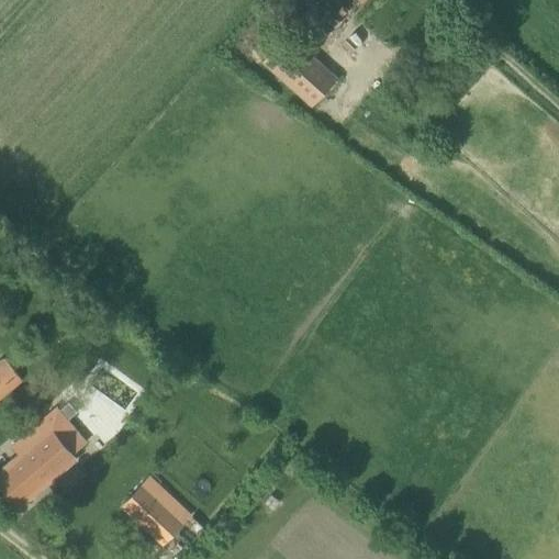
[(301,0),(295,7),(325,38),(367,0),(301,0)]
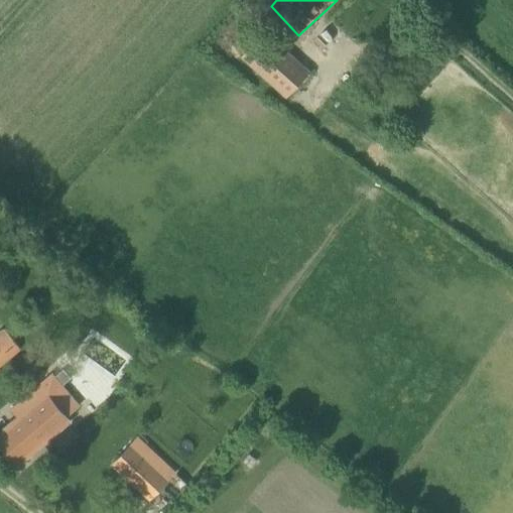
[(265,34),(242,60),(288,101),(311,75),(265,34)]
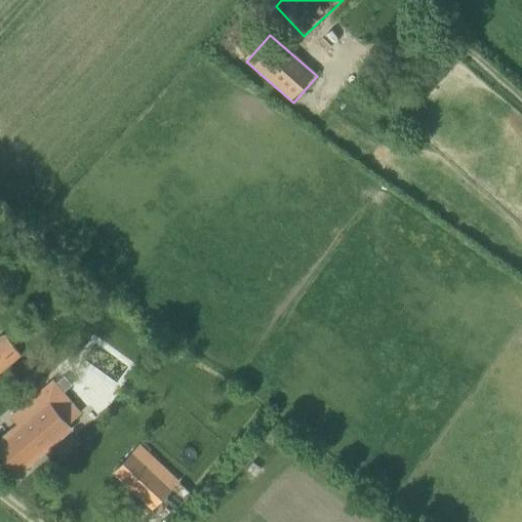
[(0,373),(24,356),(4,329),(0,332),(0,373)]
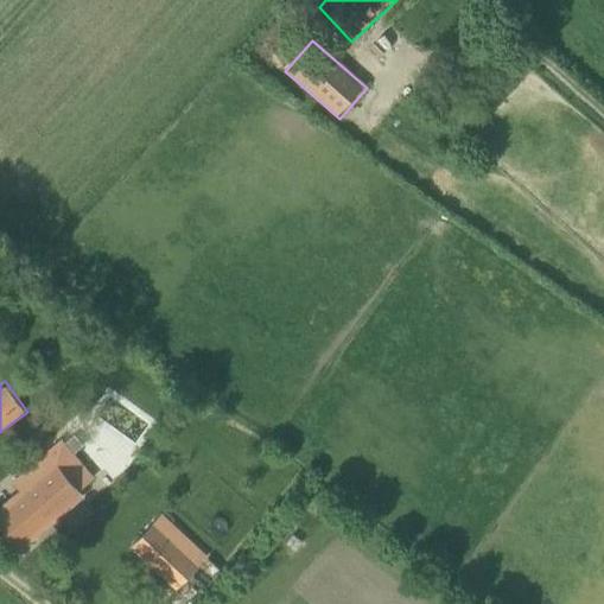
[(14,485),(25,497),(0,519),(0,529),(19,552),(84,496),(82,494),(96,482),(63,444),(14,485)]
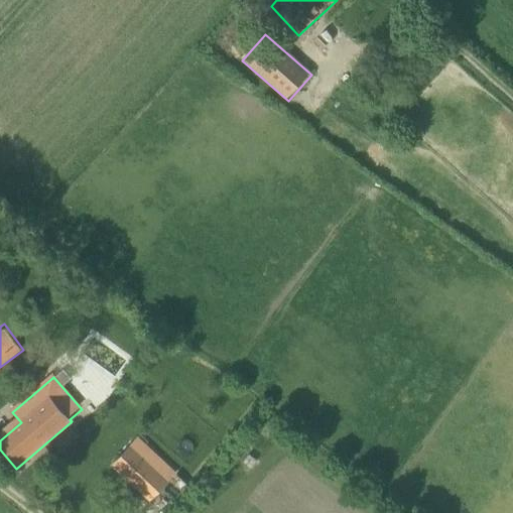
[(139,440),(129,451),(116,466),(141,489),(164,464),(139,440)]
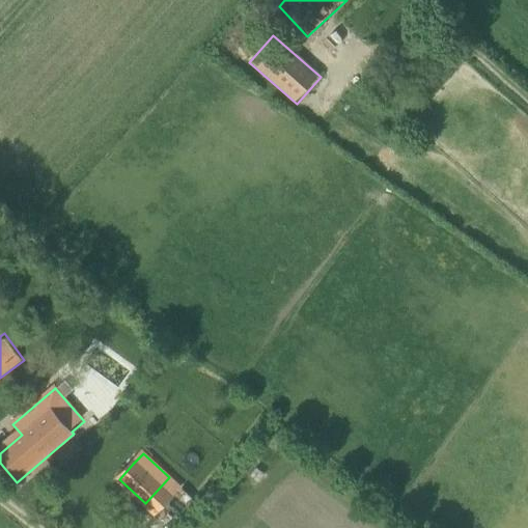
[(194,498),(181,488),(168,502),(183,513),(194,498)]
